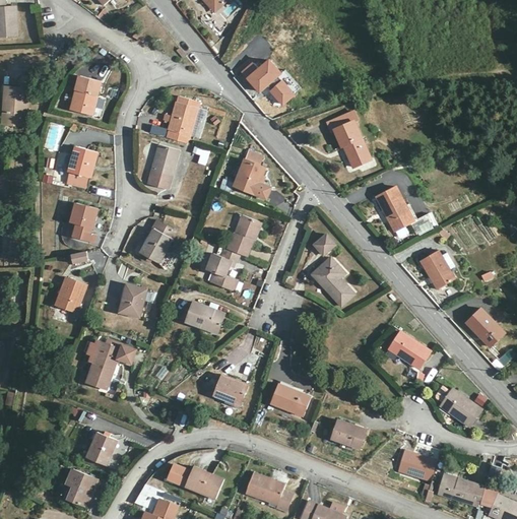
[(0,0),(0,36),(17,35),(15,6),(4,6),(4,0),(0,0)]
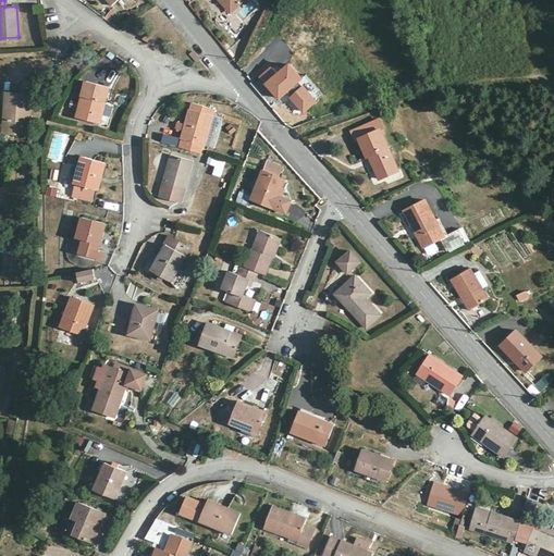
[(217,0),(228,10),(233,5),(228,0),(217,0)]
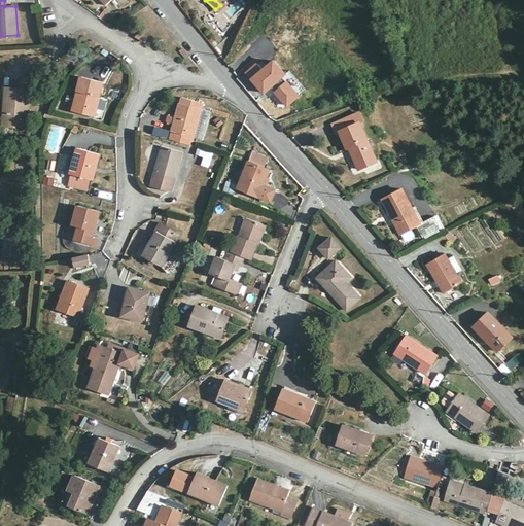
[(103,9),(98,15),(106,22),(111,15),(103,9)]
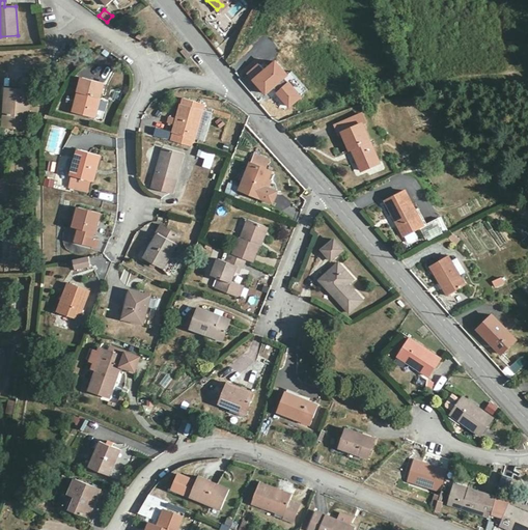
[(139,31),(137,35),(145,40),(147,36),(139,31)]
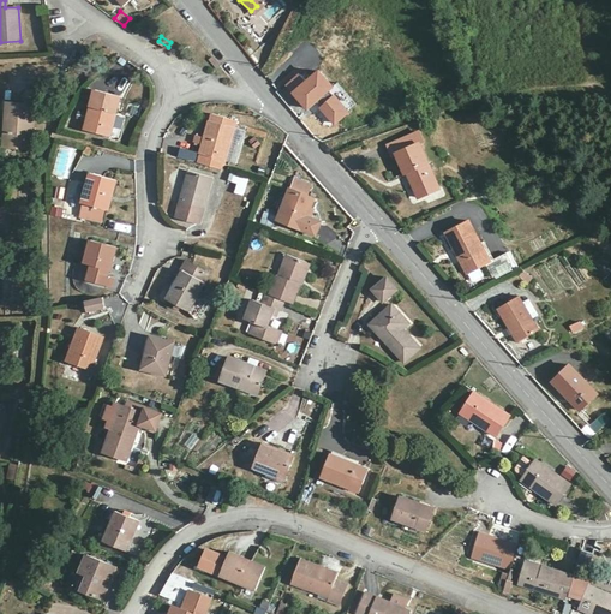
[(315,67),(288,90),(305,109),(312,102),(333,125),(348,112),(327,89),(330,84),(315,67)]
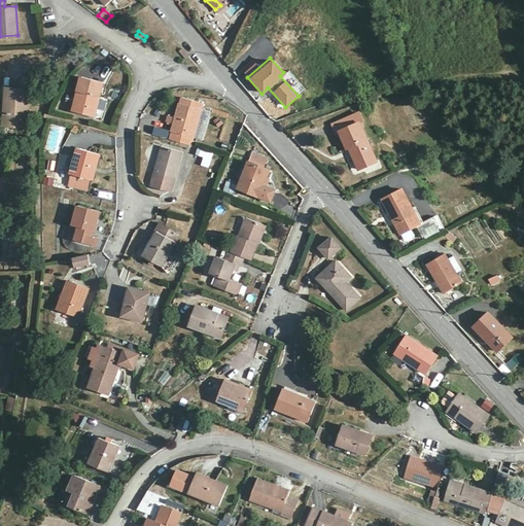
[(27,90),(5,88),(3,125),(25,127),(27,90)]
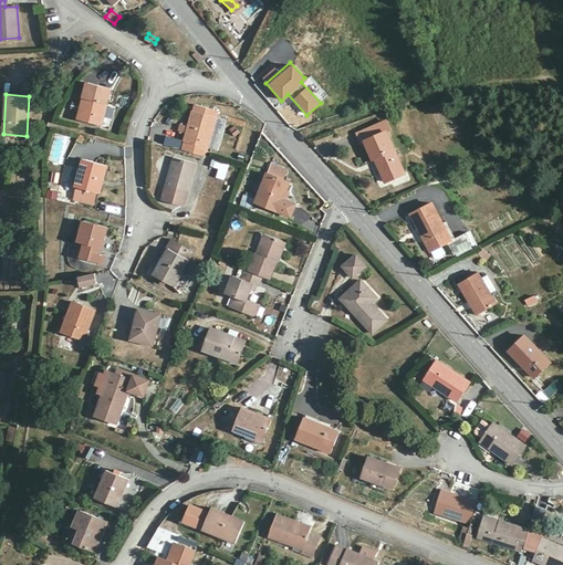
[(92,101),(82,98),(76,119),(100,126),(106,98),(93,95),(92,101)]
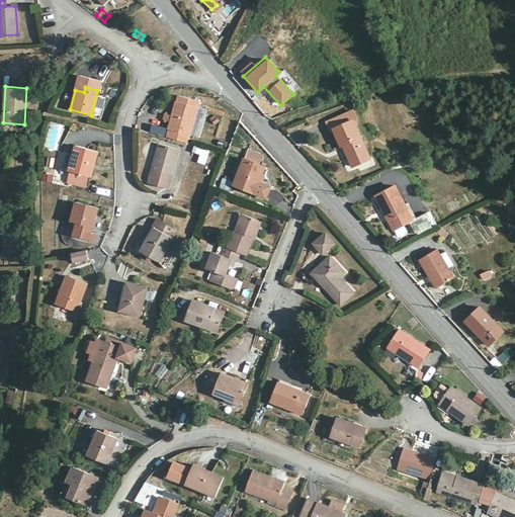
[(169,122),(165,137),(186,143),(198,101),(176,95),(171,115),(169,122)]
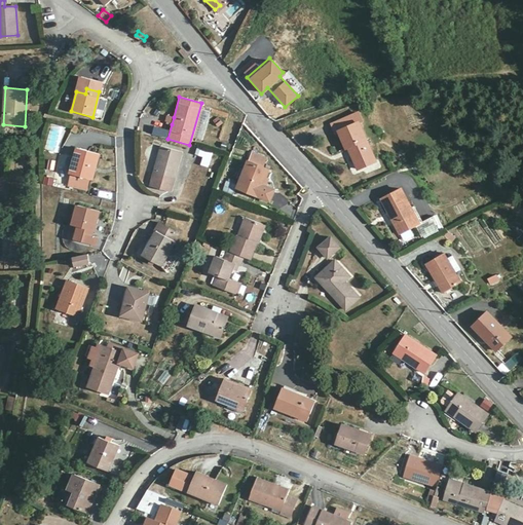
[(357,112),(331,123),(334,132),(338,130),(345,147),(350,145),(352,150),(349,152),(357,167),(374,160),(358,121),(361,120),(357,112)]
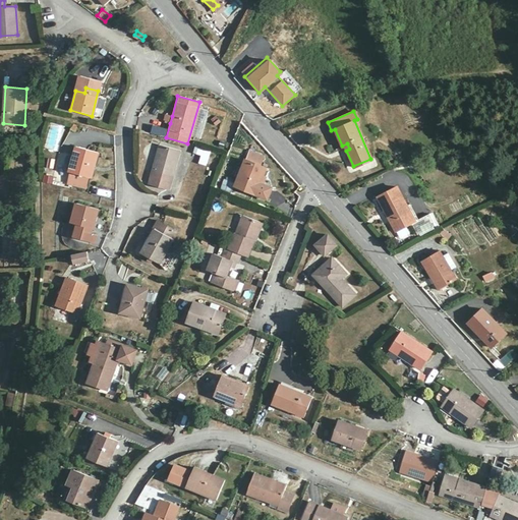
[(163,121),(170,123),(172,116),(165,115),(163,121)]
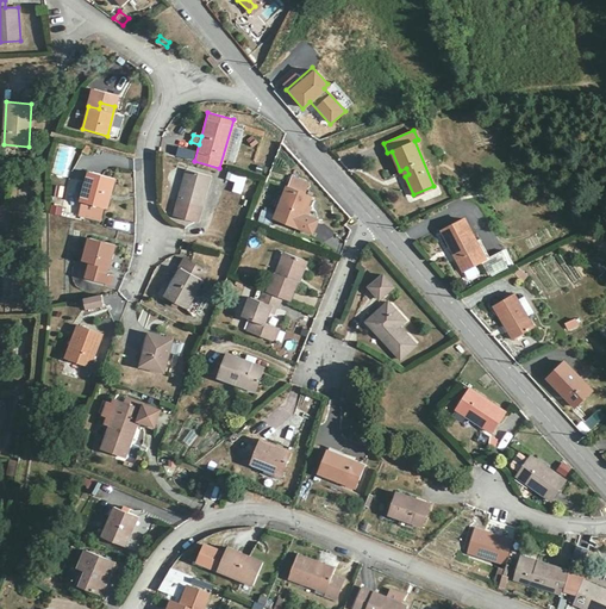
[(210,176),(185,168),(172,215),(197,222),(210,176)]
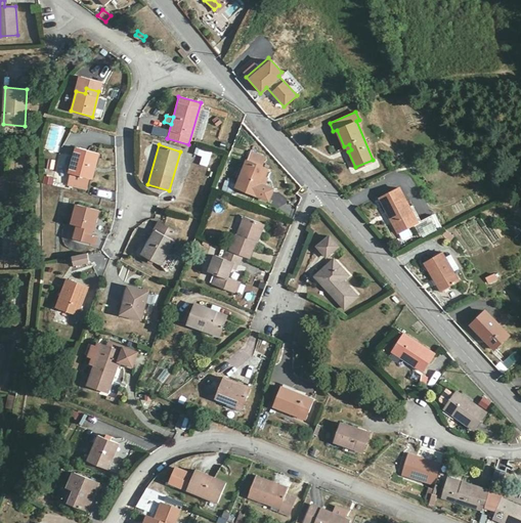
[(97,153),(77,147),(67,184),(85,188),(88,178),(91,179),(97,153)]
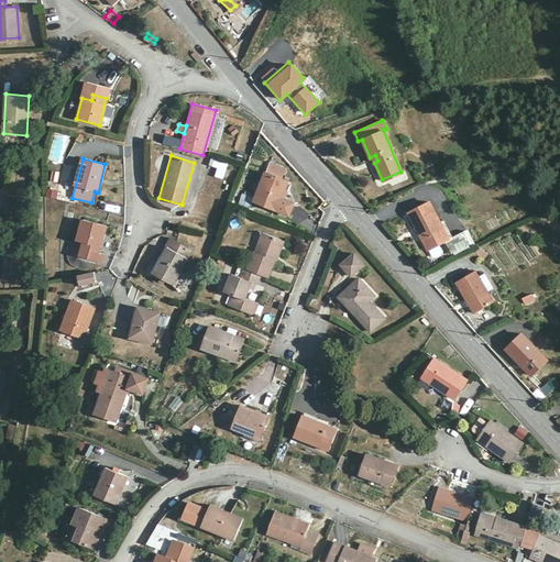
[(210,177),(221,178),(224,161),(208,158),(206,166),(212,167),(210,177)]
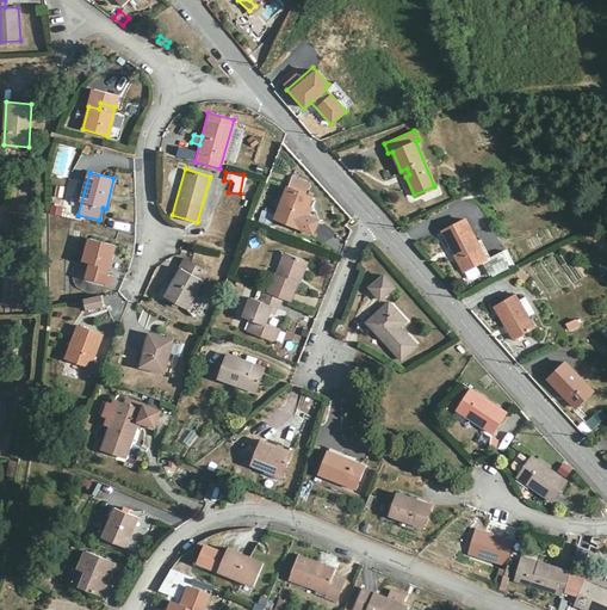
[(59,198),(61,186),(53,184),(50,196),(59,198)]
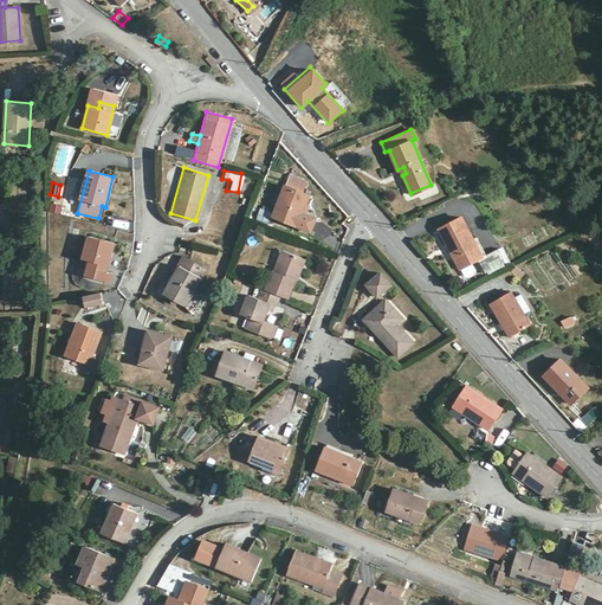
[(285,186),(273,217),(296,225),(308,194),(285,186)]
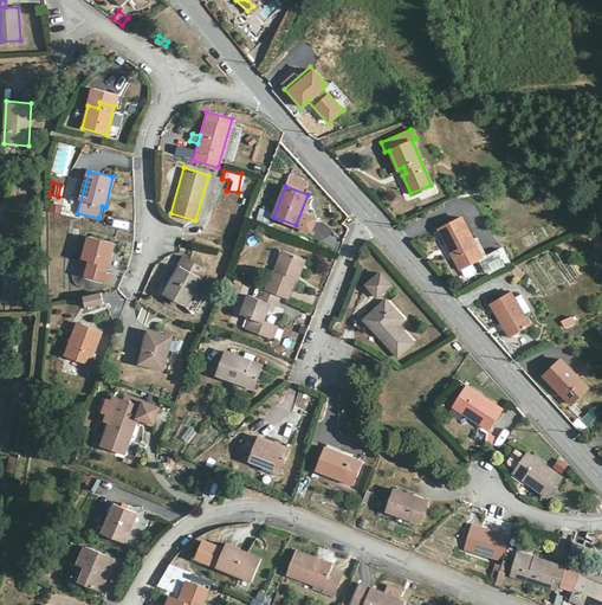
[(256,207),(253,218),(266,220),(269,211),(256,207)]
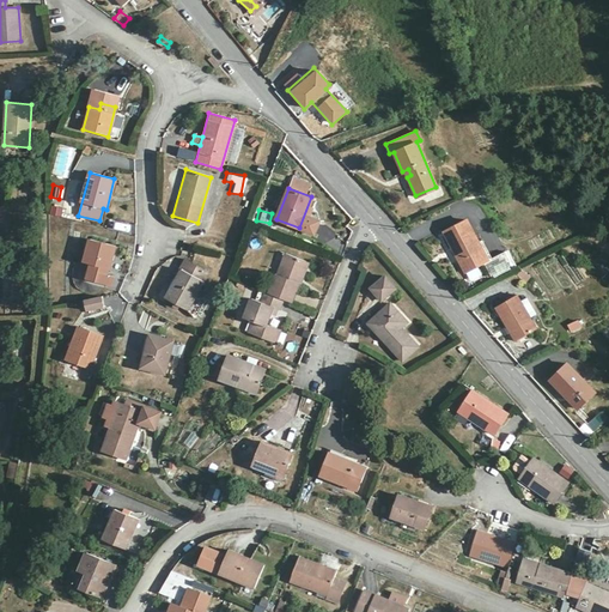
[(125,230),(126,224),(107,219),(104,226),(125,230)]
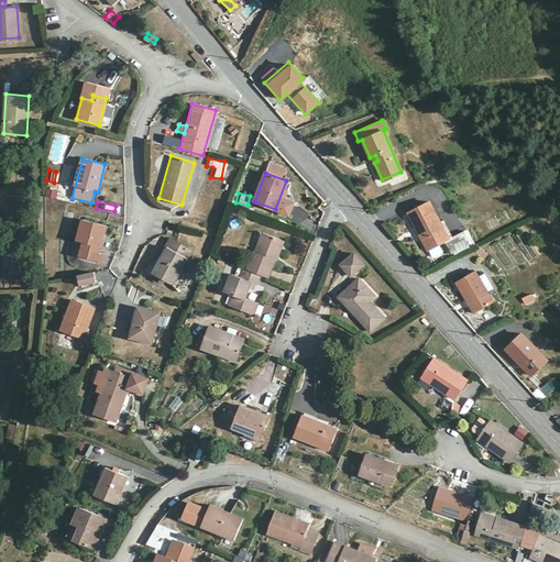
[(442,241),(447,238),(429,201),(407,212),(426,249),(442,241)]
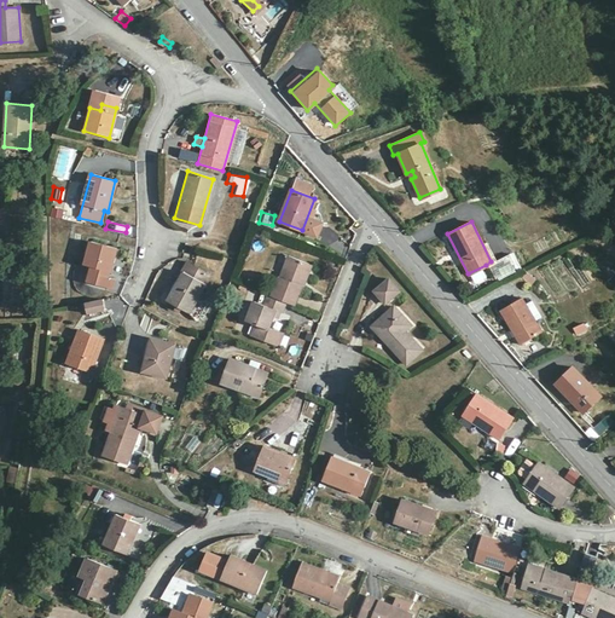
[(103,269),(109,271),(115,248),(91,241),(85,265),(91,266),(86,282),(112,288),(115,278),(108,276),(102,275),(103,269)]
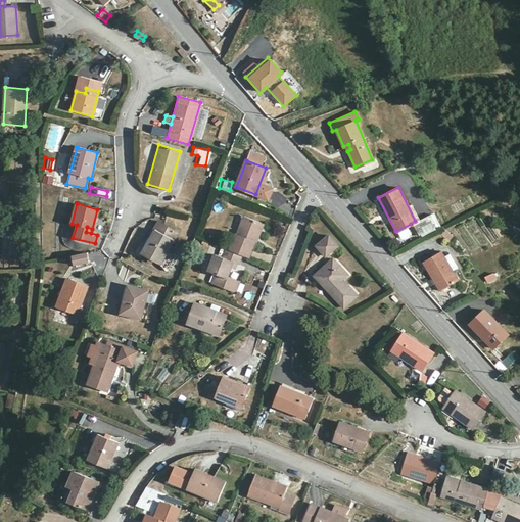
[(430,214),(415,221),(411,224),(419,238),(440,227),(436,220),(433,220),(430,214)]
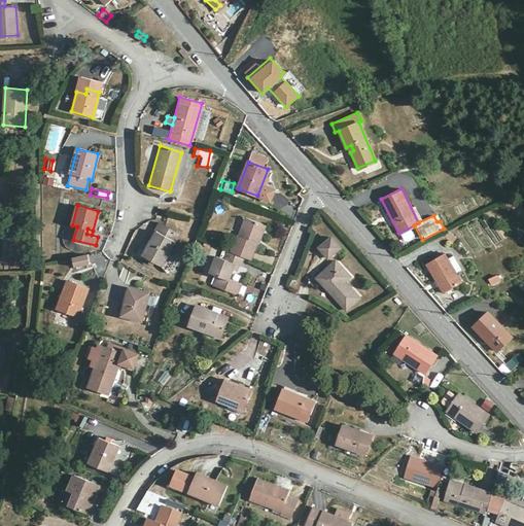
[(243,257),(249,259),(256,243),(254,242),(263,223),(246,217),(239,236),(238,236),(231,252),(243,257)]
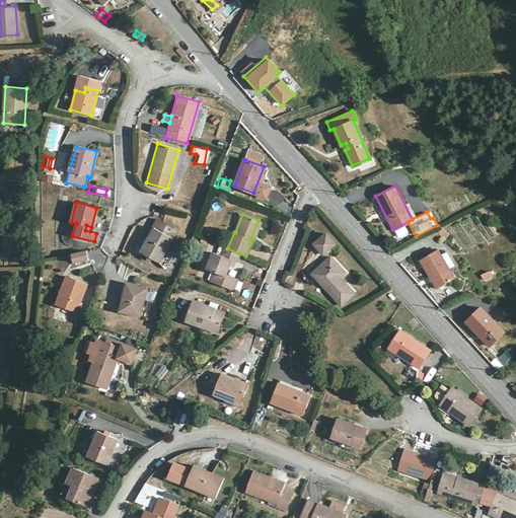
[(174,230),(155,220),(152,227),(153,227),(139,251),(157,262),(174,230)]
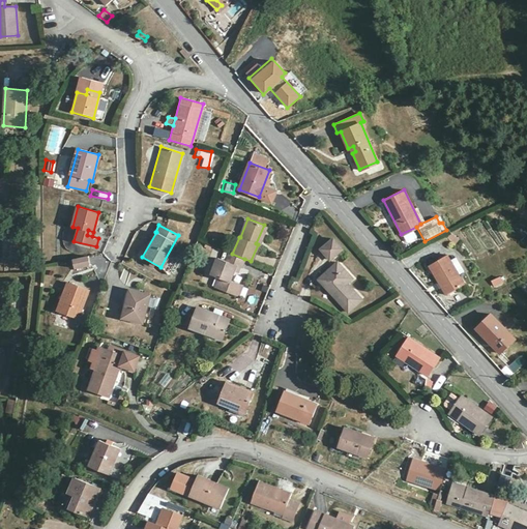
[(256,243),(258,244),(259,244),(266,226),(264,225),(256,243)]
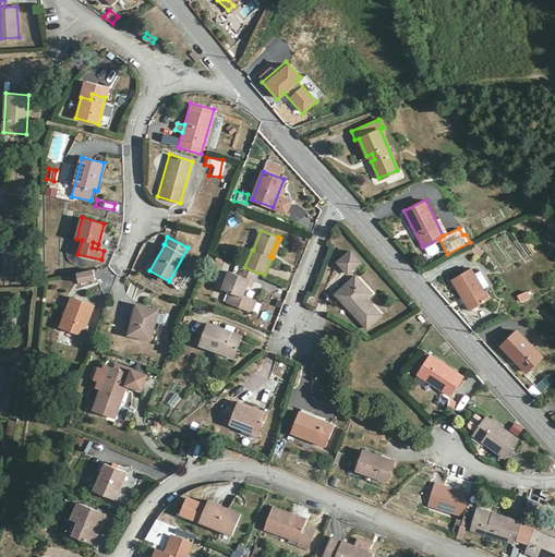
[(350,251),(338,262),(347,273),(360,262),(350,251)]
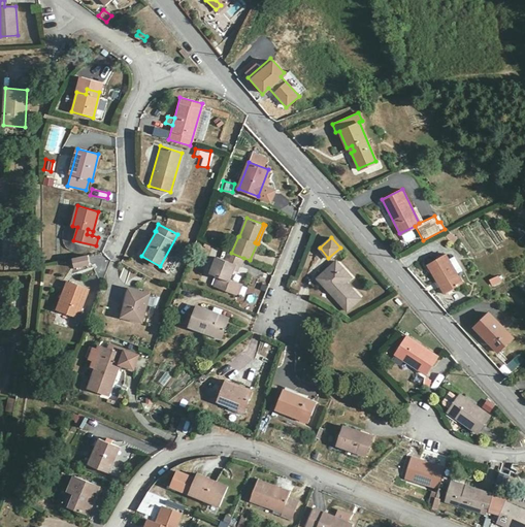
[(231,253),(228,252),(225,260),(217,257),(209,272),(219,276),(215,286),(237,294),(240,285),(229,280),(235,264),(240,266),(243,258),(231,253)]
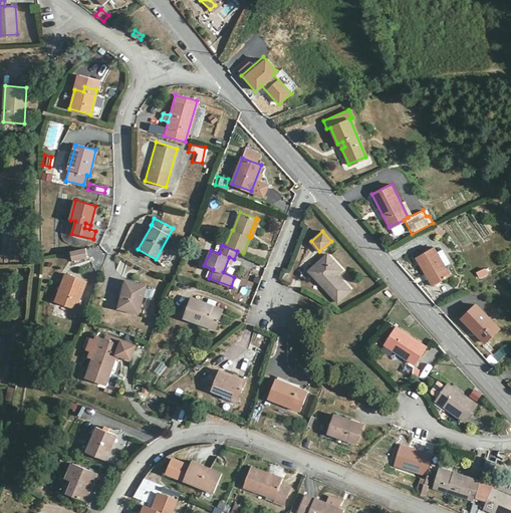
[(433,246),(415,257),(431,284),(449,275),(433,246)]
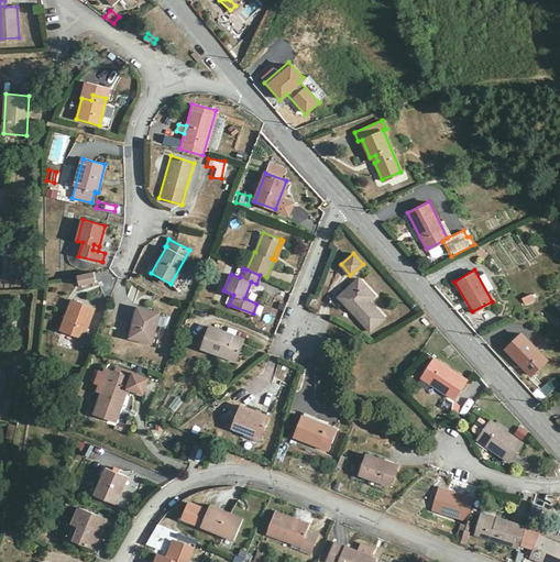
[(92,272),(77,275),(78,285),(95,282),(92,272)]
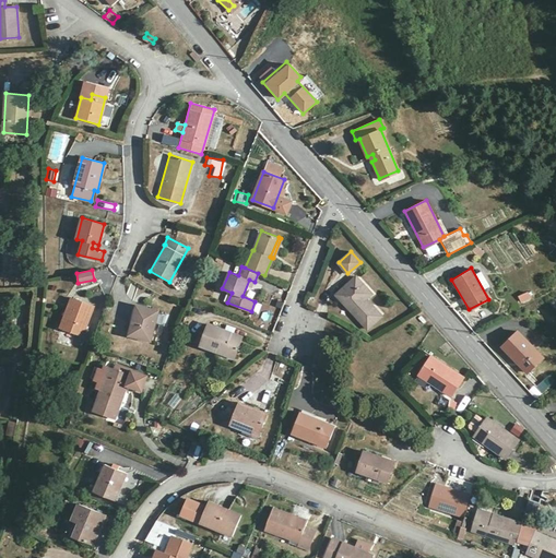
[(356,276),(335,295),(366,328),(381,316),(366,298),(371,293),(356,276)]
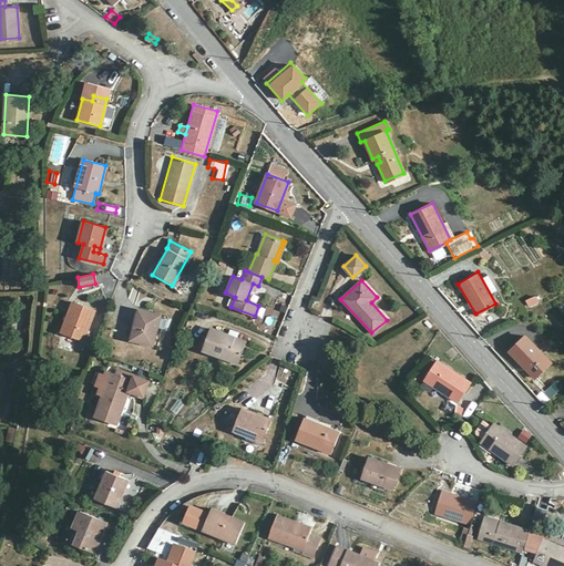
[(533,295),(522,298),(525,307),(536,304),(533,295)]
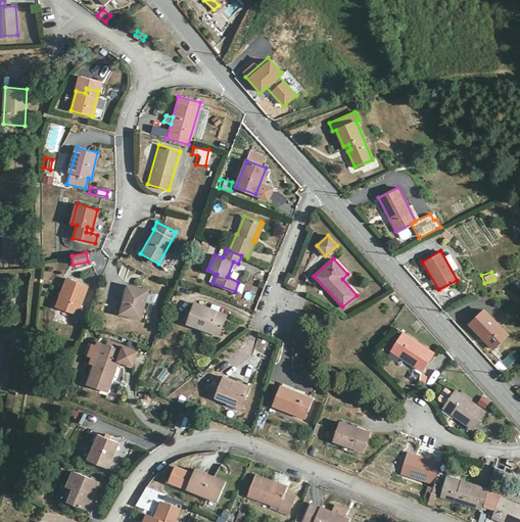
[(87,287),(66,279),(56,305),(76,313),(87,287)]
